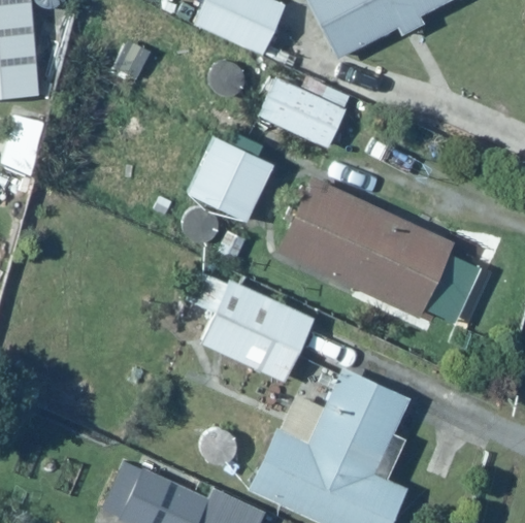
[(67,0),(0,0),(0,98),(39,96),(33,5),(68,3),(67,0)]
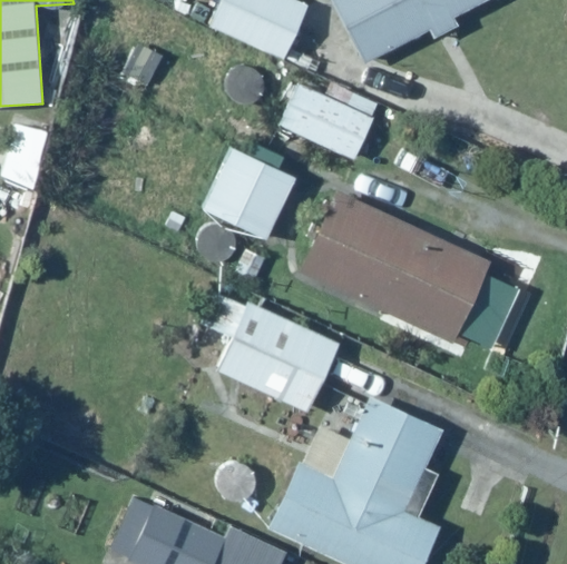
[(295,0),(218,0),(207,25),(283,61),(310,7),(295,0)]
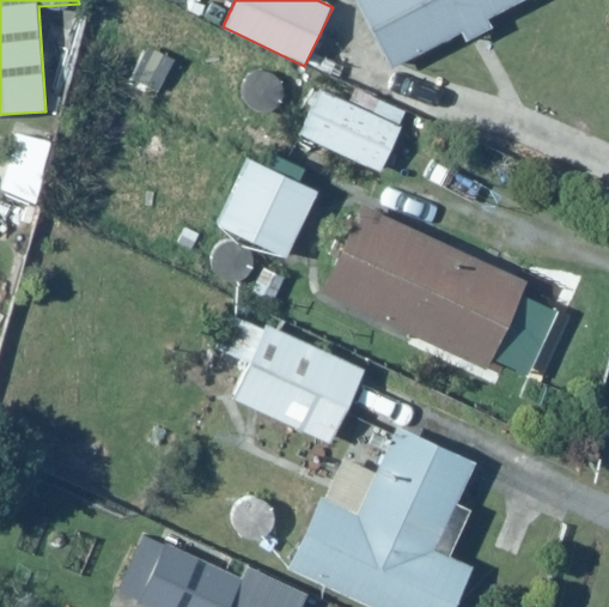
[(354,0),(395,71),(462,34),(468,44),(497,29),(489,14),(516,0),(354,0)]
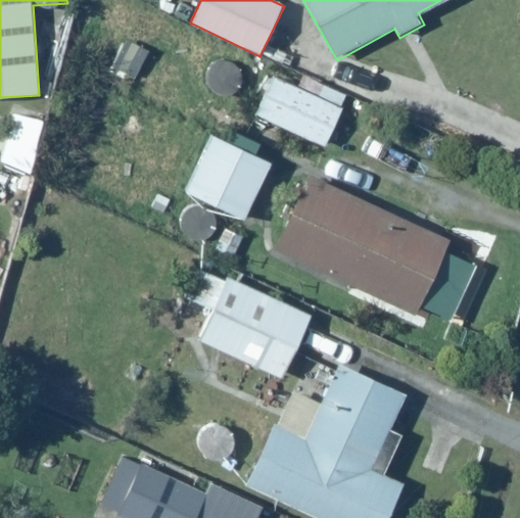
[(341,104),(270,76),(253,118),(324,146),(341,104)]
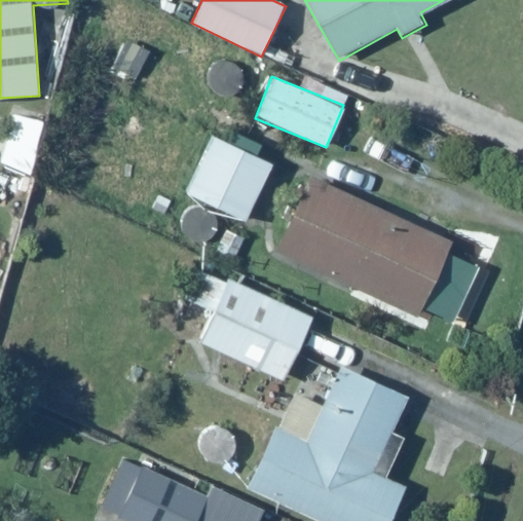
[(52,121),(15,111),(0,168),(0,170),(36,180),(52,121)]
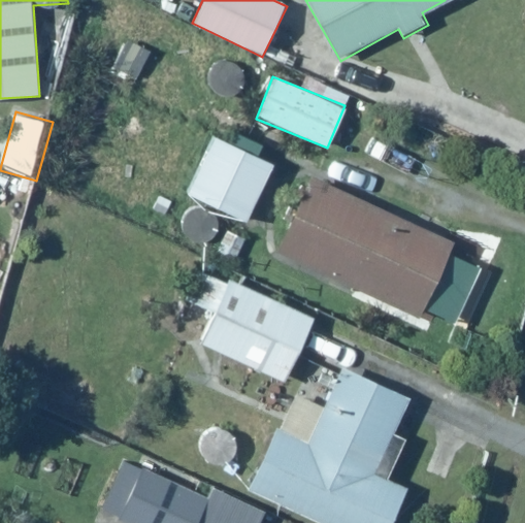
[(229,142),(212,134),(183,198),(247,228),(276,165),(263,159),(269,146),(234,130),(229,142)]
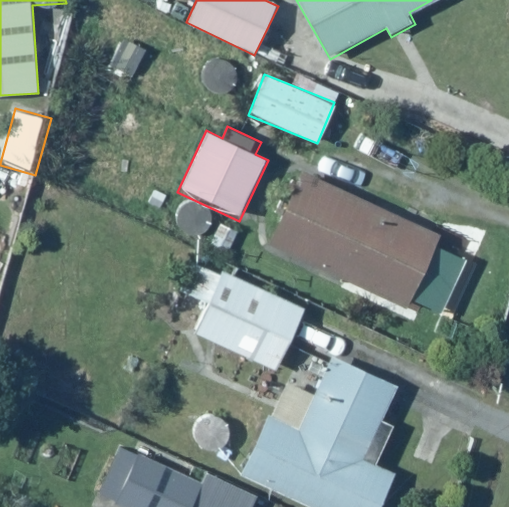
[(307,167),(270,244),(406,310),(443,233),(307,167)]
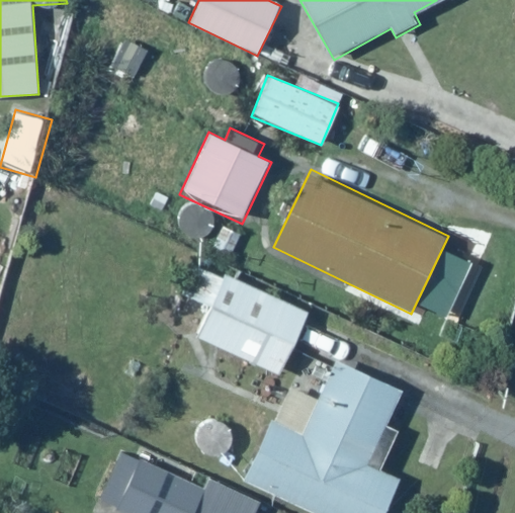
[(314,313),(220,268),(204,261),(187,300),(209,310),(196,338),(283,378),(314,313)]
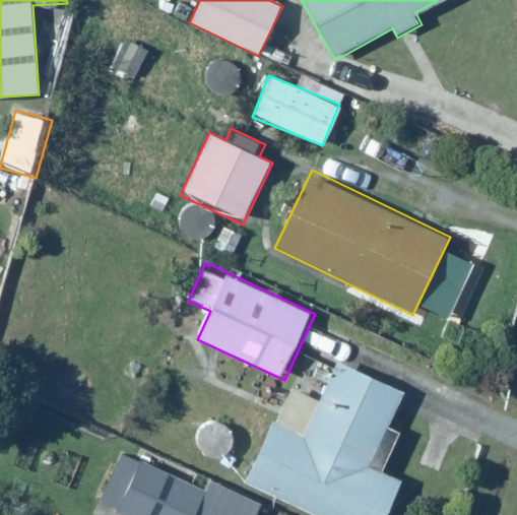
[(287,385),(244,484),(314,514),(387,514),(405,477),(385,468),(400,434),(387,428),(411,372),(319,330),(307,357),(332,368),(318,399),(287,385)]
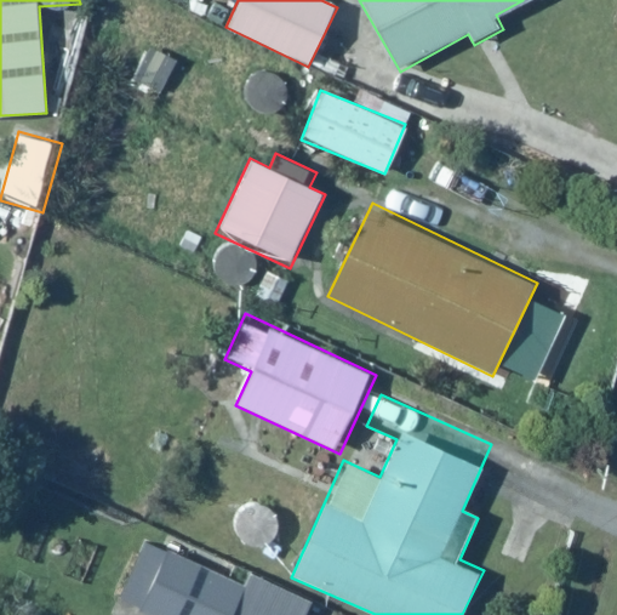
[(140,567),(124,599),(154,614),(310,614),(315,605),(249,571),(241,585),(153,541),(140,567)]
